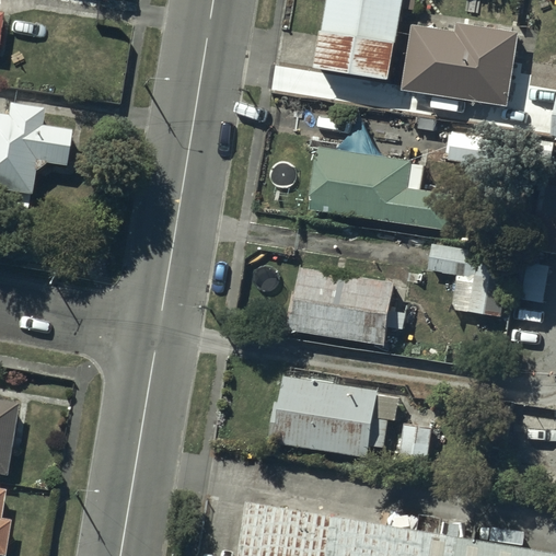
[(401,0),(323,0),(312,66),(387,79),(401,0)]
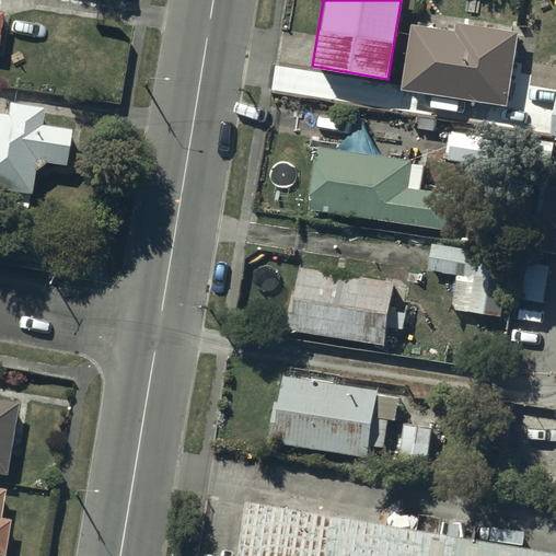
[(419,26),(409,25),(401,90),(505,105),(516,31),(420,18),(419,26)]
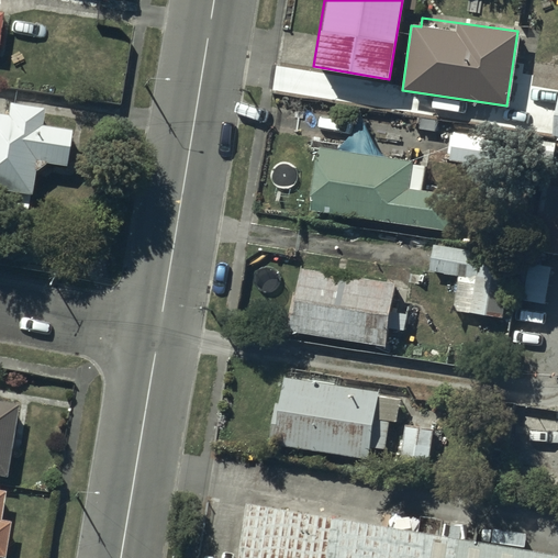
[(557,96),(554,96),(547,137),(557,138),(557,96)]
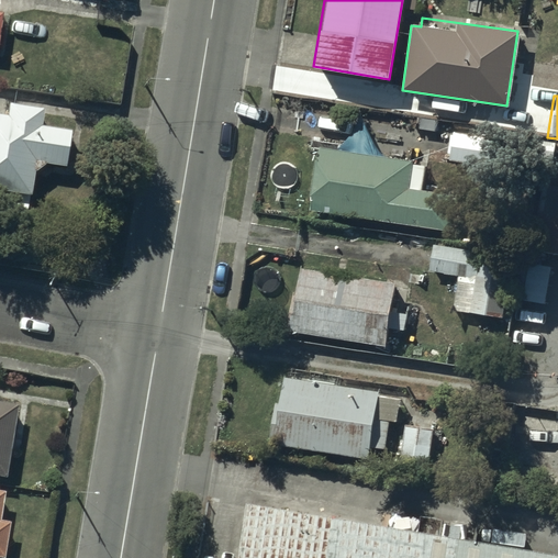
[(6,125),(0,124),(0,193),(24,198),(30,164),(58,168),(64,138),(32,133),(35,118),(8,112),(6,125)]
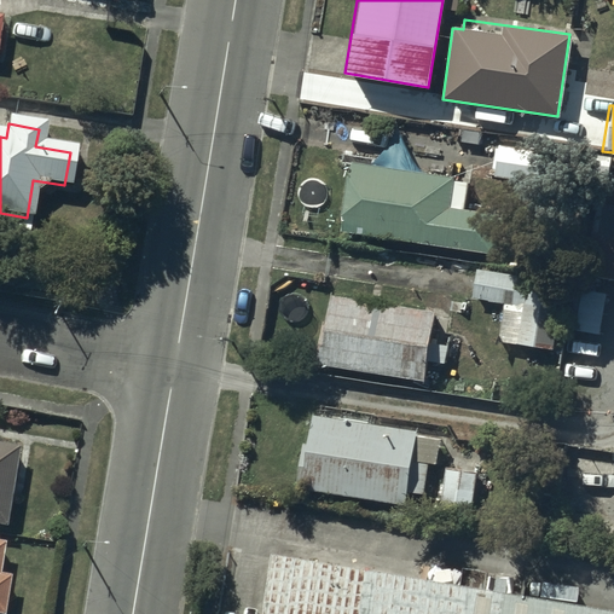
[(496,149),(470,148),(469,172),(492,173),(492,181),(549,184),(550,148),(496,145),(496,149)]
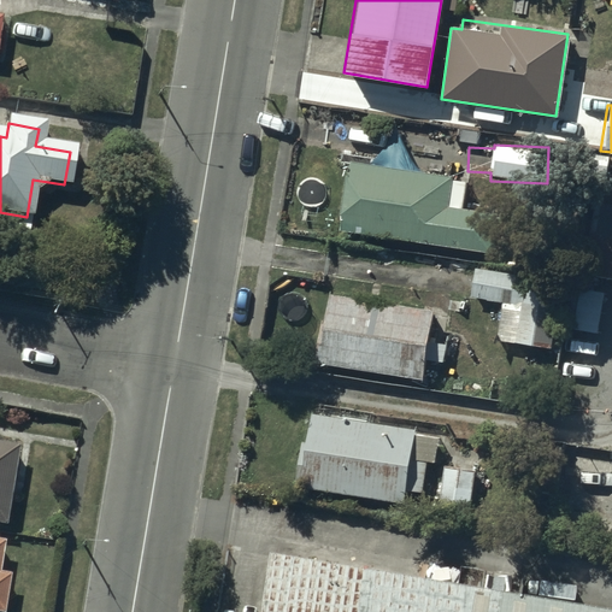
[(452,178),(348,164),(339,230),(492,252),(496,216),(447,209),(452,178)]
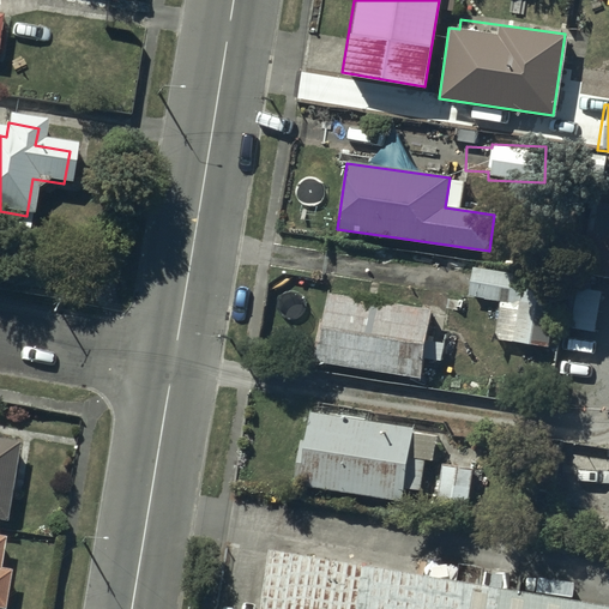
[(556,278),(470,267),(466,299),(496,302),(492,341),(548,348),(556,278)]
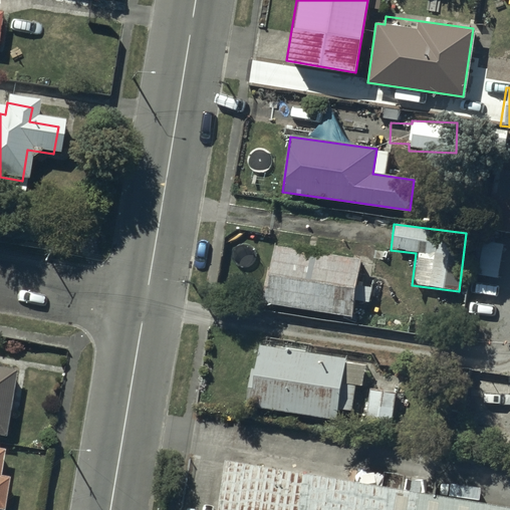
[(501,244),(482,241),(476,276),(495,279),(501,244)]
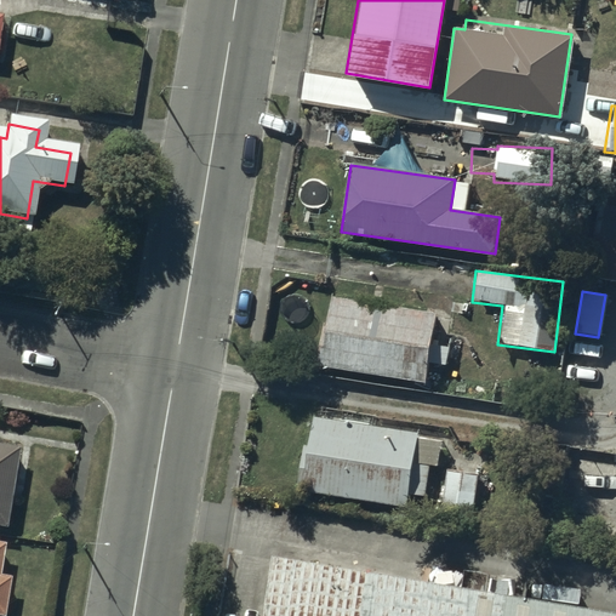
[(434,313),(331,297),(326,329),(321,328),(315,366),(422,381),(421,394),(455,395),(455,376),(437,375),(437,378),(426,378),(427,364),(444,365),(445,347),(429,347),(434,313)]
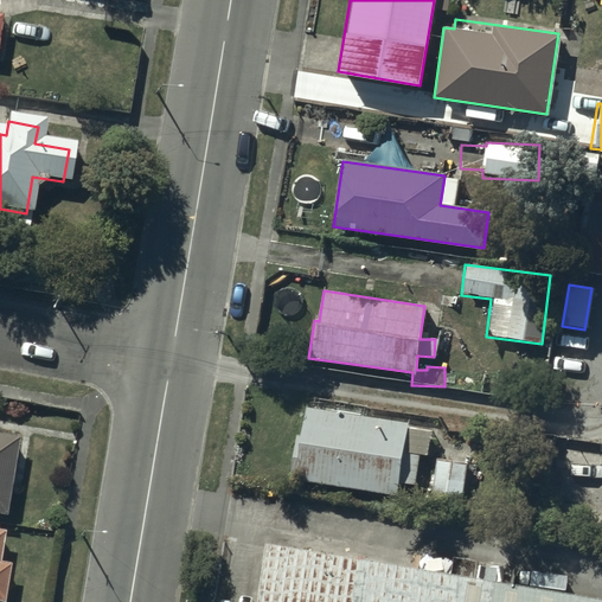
[(303,408),(300,436),(296,435),(290,480),(396,495),(398,482),(414,485),(418,458),(426,459),(430,433),(407,429),(408,423),(303,408)]
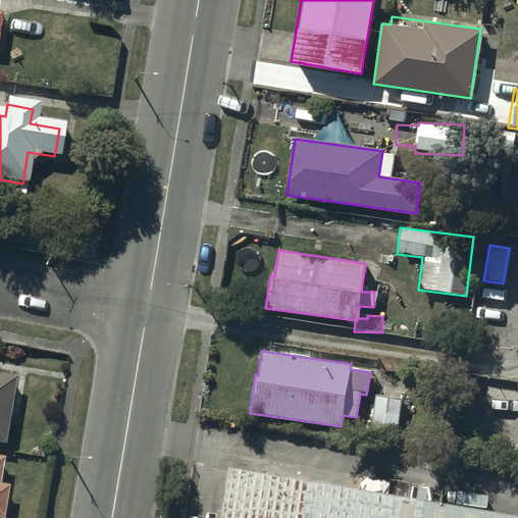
[(0,439),(9,383),(0,381),(0,439)]
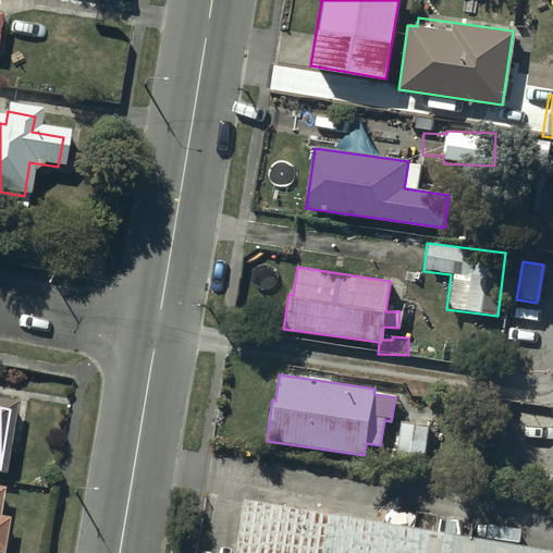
[(427,426),(401,422),(394,470),(420,474),(427,426)]
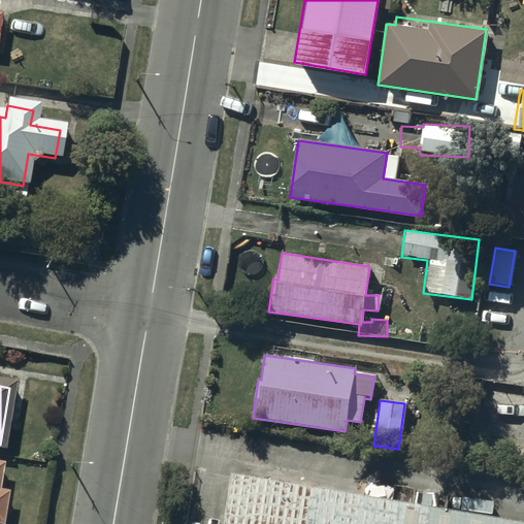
[(488,523),(224,484),(218,523),(488,523)]
